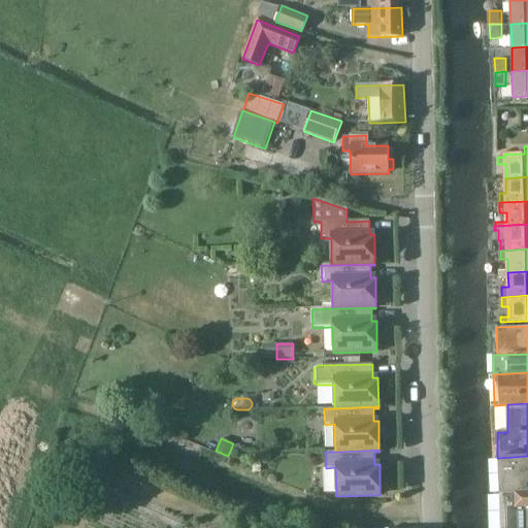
[(500,493),(527,491),(527,456),(499,458),(497,458),(498,493),(500,493)]
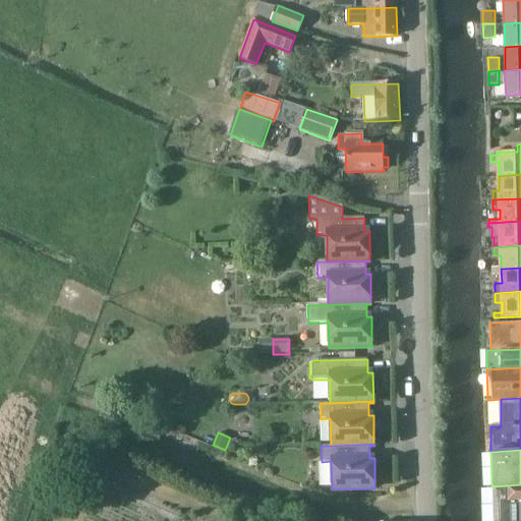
[(80,475),(82,476),(91,480),(97,464),(88,461),(87,460),(80,475)]
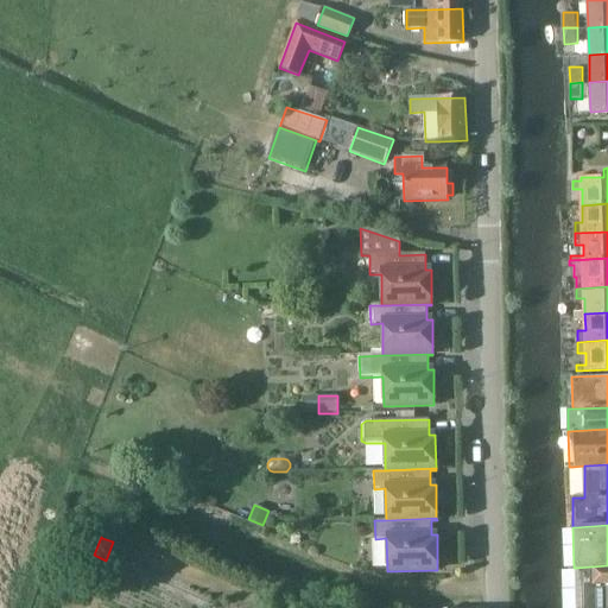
[(576,589),(607,587),(607,565),(576,568),(574,568),(575,589),(576,589)]
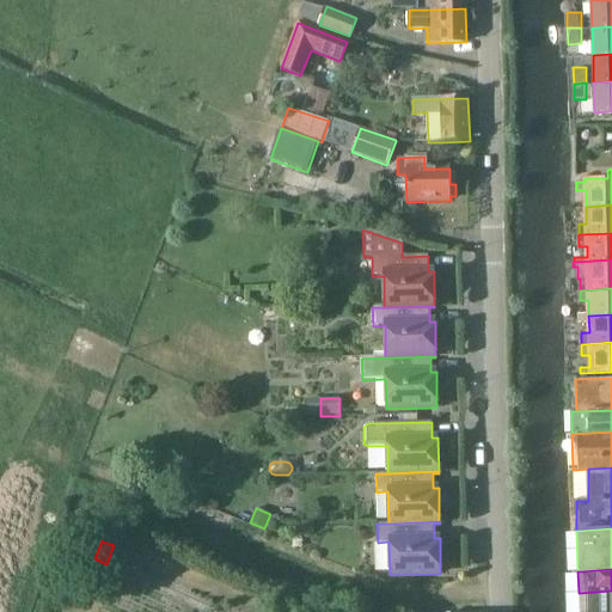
[(611,611),(611,591),(580,593),(579,593),(579,611),(611,611)]
